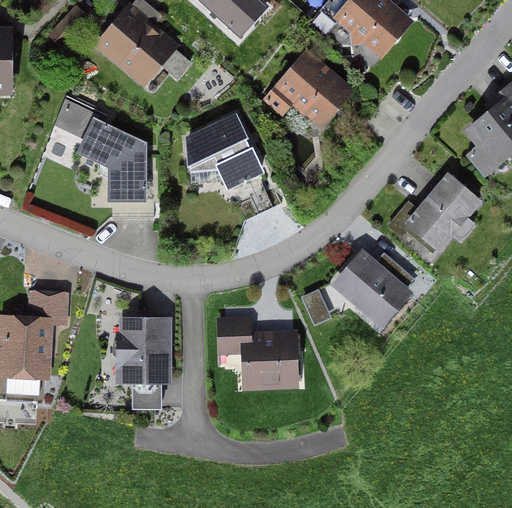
[(135,0),(132,3),(130,1),(94,43),(145,85),(161,65),(178,80),(193,62),(176,47),(180,43),(156,23),(164,14),(147,0),(135,0)]
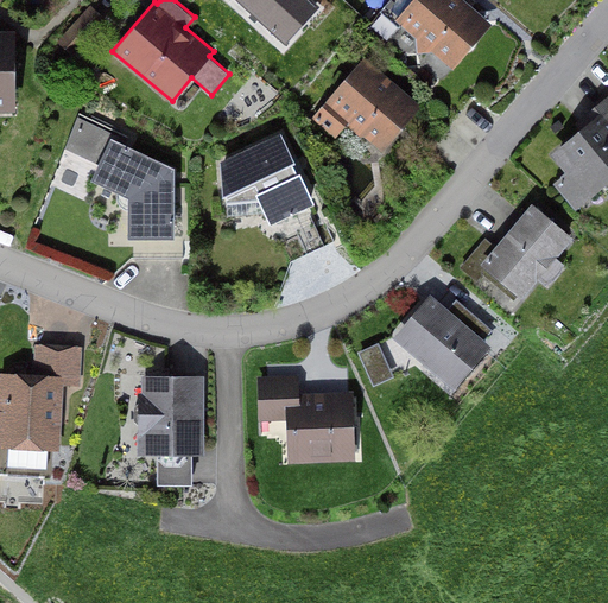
[(234,0),(285,46),(321,8),(311,0),(234,0)]
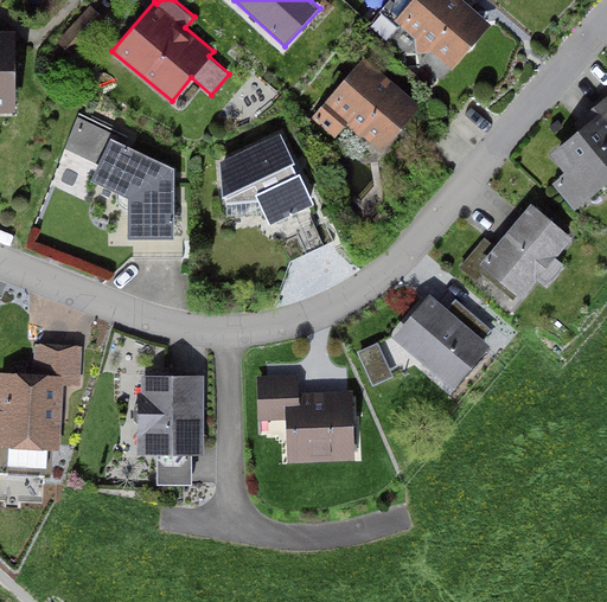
[(453,58),(483,23),(457,0),(410,0),(394,20),(400,24),(406,18),(421,30),(422,44),(436,45),(453,58)]
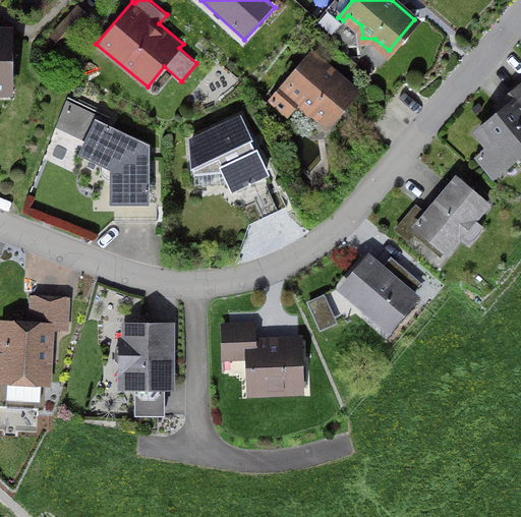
[(63,47),(91,15),(76,3),(49,35),(63,47)]
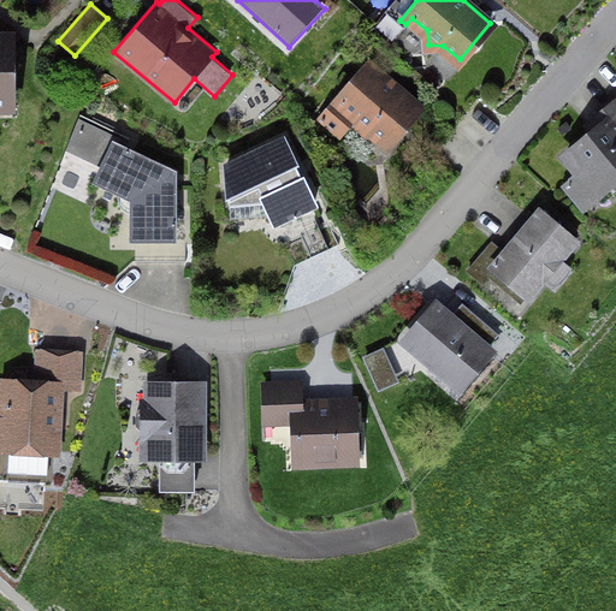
[(0,31),(0,113),(15,114),(15,31),(0,31)]
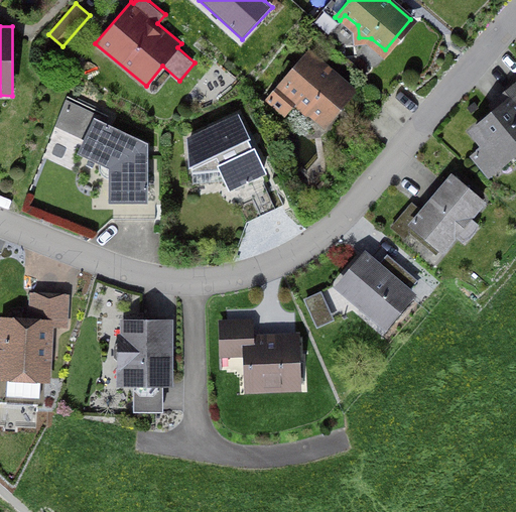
[(294,104),(325,129),(358,90),(307,48),(265,99),(284,116),(294,104)]
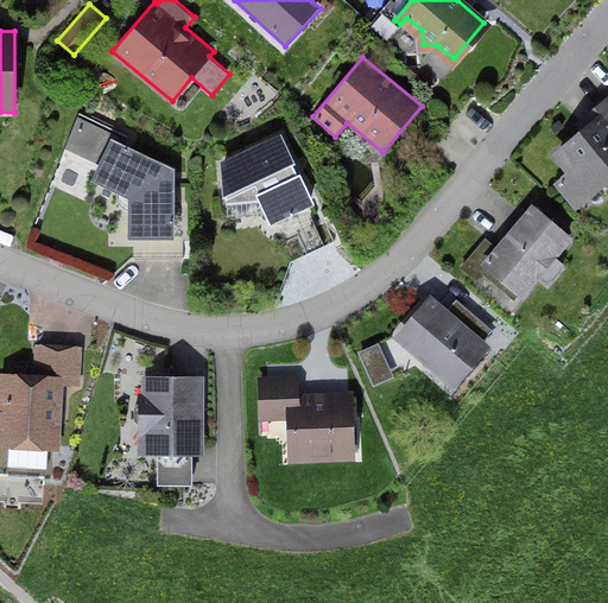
[(607,94),(574,122),(581,131),(551,154),(565,172),(553,182),(577,210),(607,184),(607,94)]
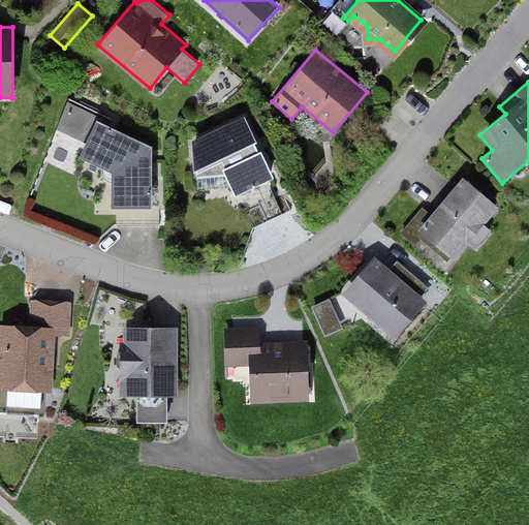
[(56,127),(86,143),(96,121),(110,127),(113,118),(68,96),(56,127)]
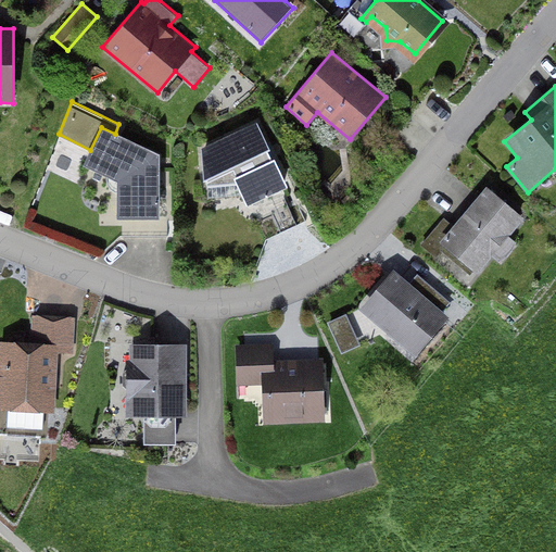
[(202,148),(203,183),(207,184),(207,197),(240,193),(247,207),(288,188),(256,123),(202,148)]
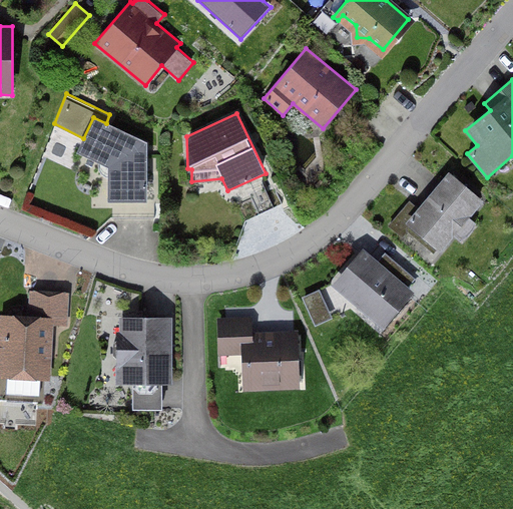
[(107,203),(148,203),(146,142),(106,123),(93,117),(83,138),(76,153),(97,163),(98,168),(101,173),(104,176),(108,176),(107,203)]
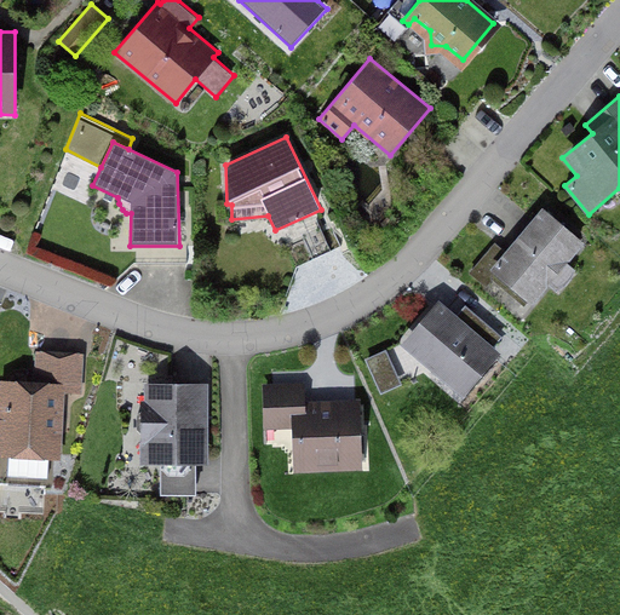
[(584,243),(541,208),(506,249),(495,240),(469,270),(486,285),(493,275),(524,302),(543,281),(547,285),(584,243)]
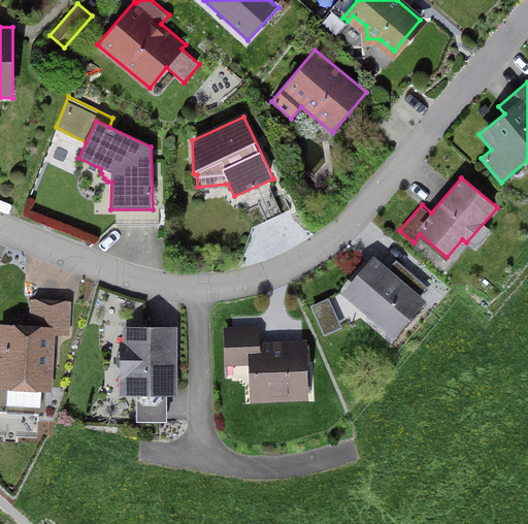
[(388,267),(373,255),(340,293),(394,338),(426,301),(419,295),(428,284),(396,258),(388,267)]
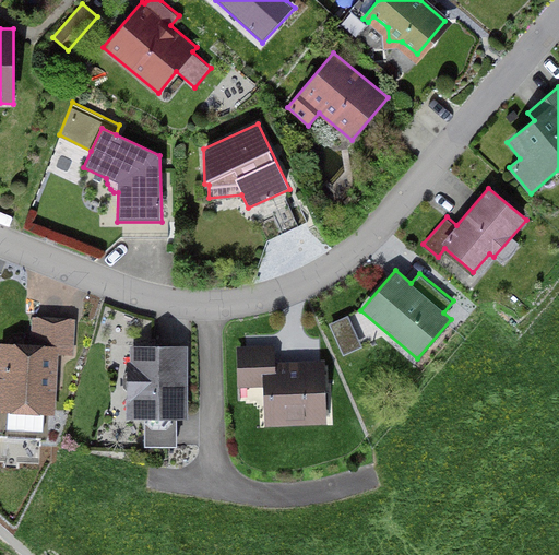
[(73,349),(74,311),(32,310),(31,337),(0,334),(0,404),(7,405),(7,423),(43,424),(44,406),(56,406),(57,349),(73,349)]
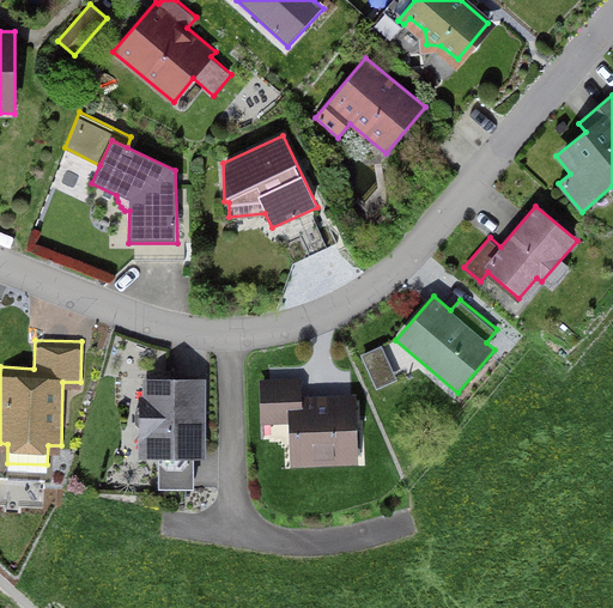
[(382,344),(362,352),(377,387),(398,378),(382,344)]
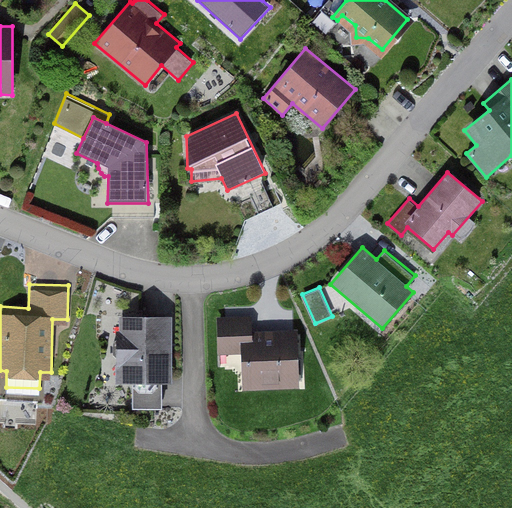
[(116,324),(116,376),(132,376),(132,404),(162,404),(162,376),(172,376),(172,310),(119,310),(119,324),(116,324)]
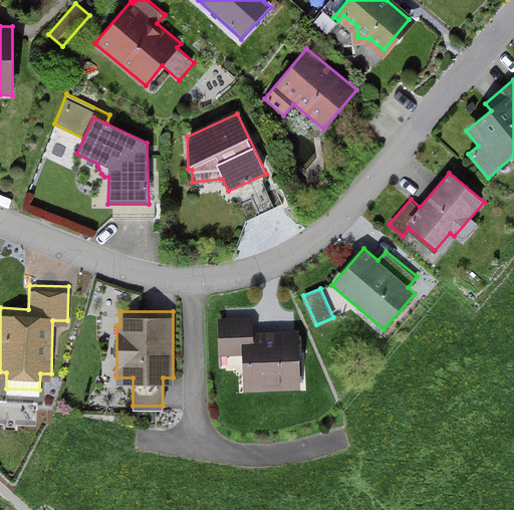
[(253,331),(253,315),(218,316),(219,353),(243,353),(244,391),(300,389),(298,329),(253,331)]
